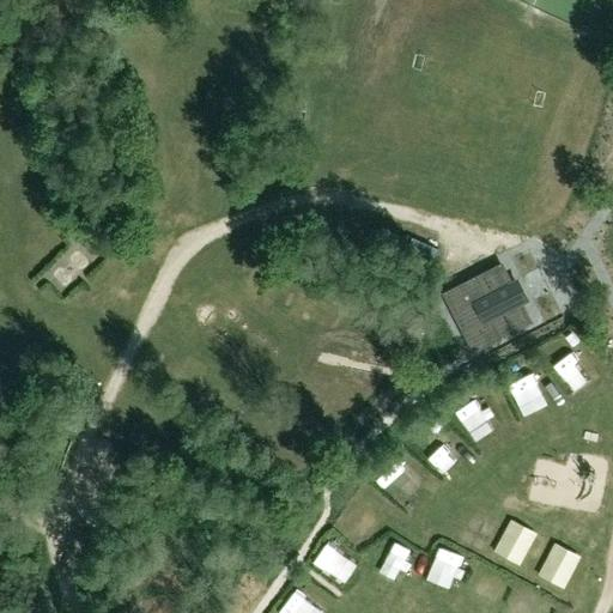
[(84,260),(97,253),(89,237),(76,243),(84,260)]
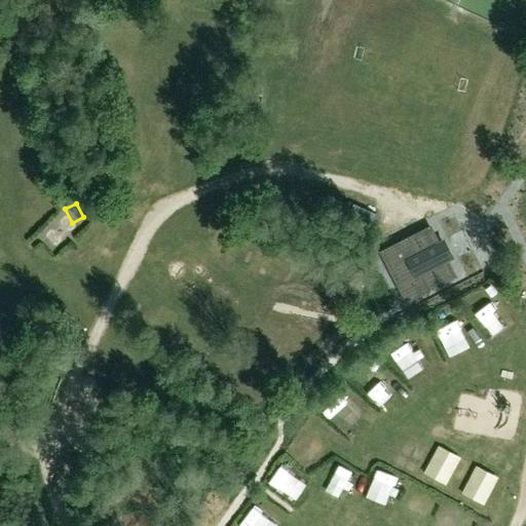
[(421,297),(455,279),(442,252),(430,228),(381,253),(406,304),(421,297)]
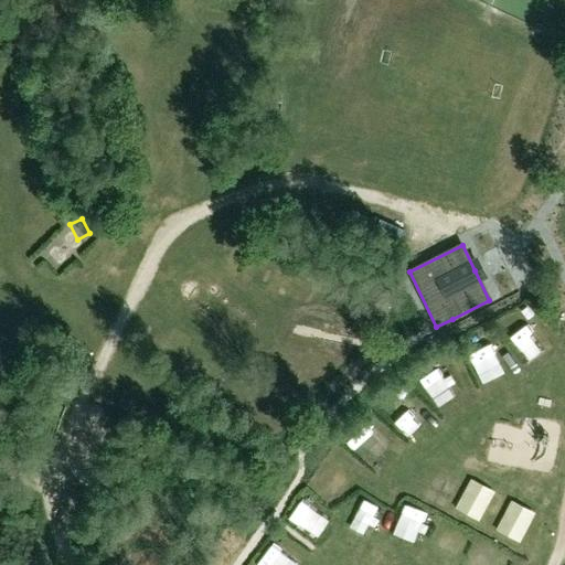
[(530,320),(543,333),(558,319),(546,306),(530,320)]
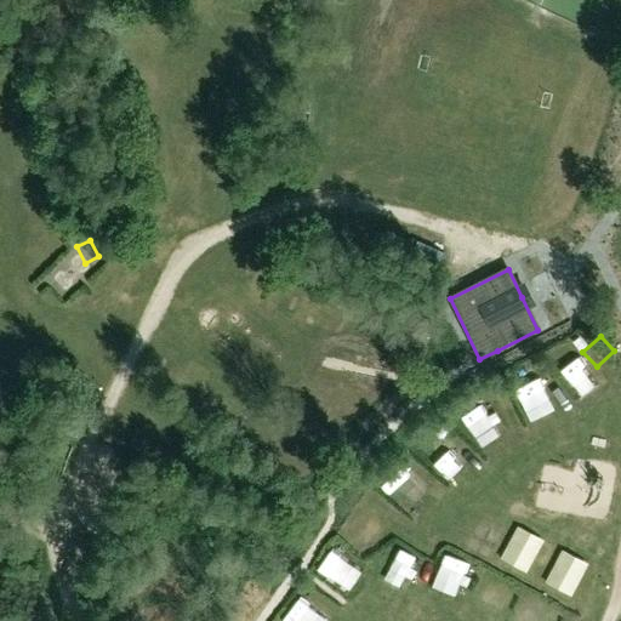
[(548,406),(579,391),(570,374),(540,388),(548,406)]
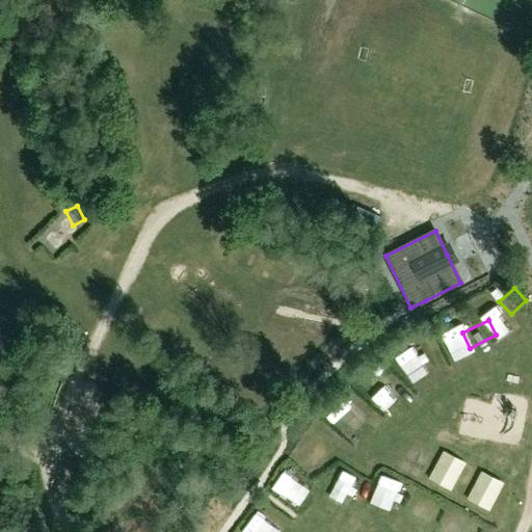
[(415,354),(426,372),(442,362),(430,344),(415,354)]
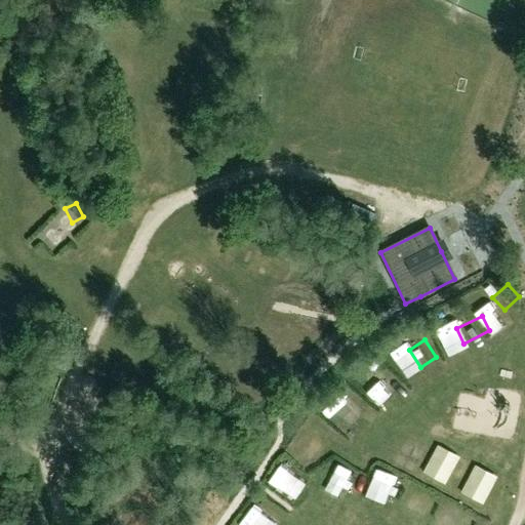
[(389,391),(398,382),(381,363),(371,372),(389,391)]
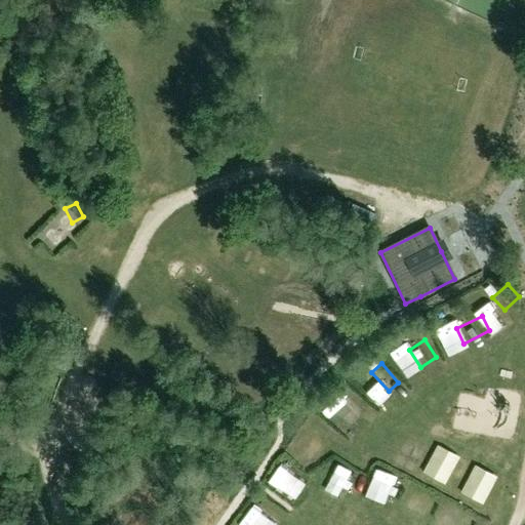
[(380,428),(391,415),(359,389),(349,401),(380,428)]
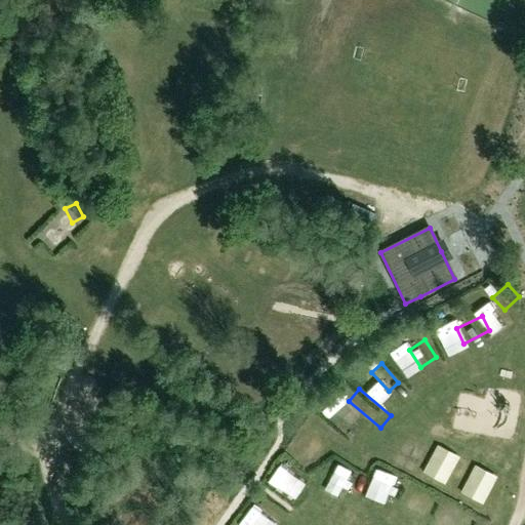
[(458,457),(439,446),(423,474),(444,484),(458,457)]
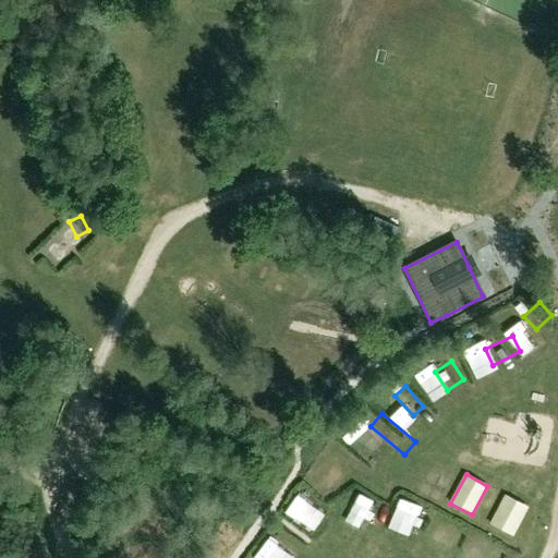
[(528,507),(506,496),(490,525),(512,536),(528,507)]
